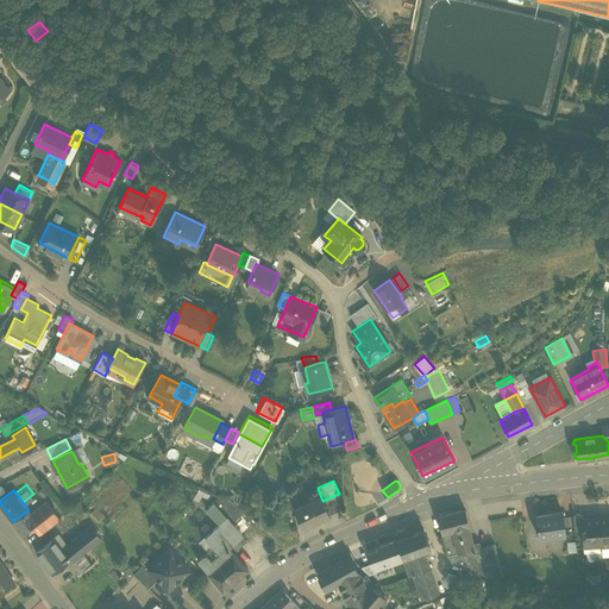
[(328,514),(339,509),(339,494),(322,501),(328,514)]
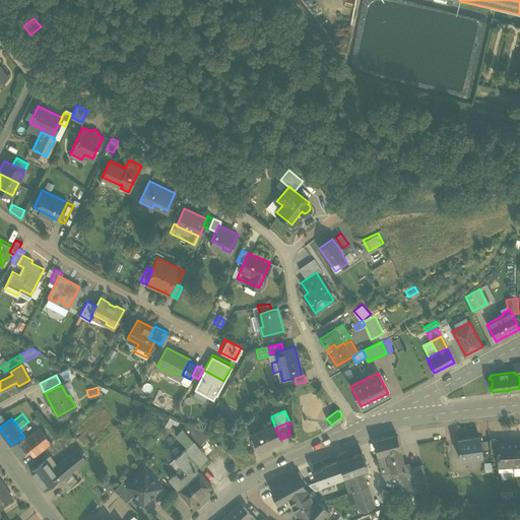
[(273,423),(250,434),(257,450),(280,439),(275,428),(273,423)]
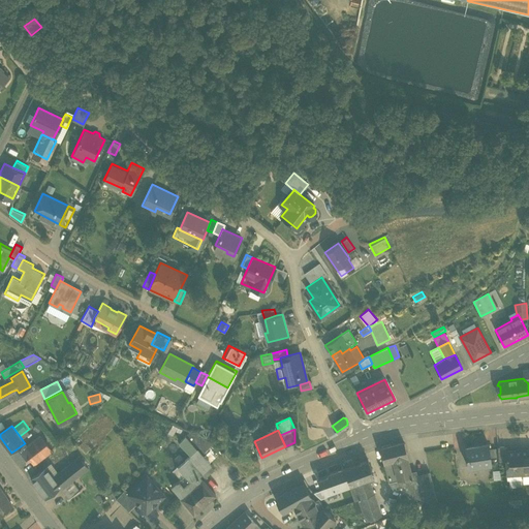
[(212,442),(189,432),(185,435),(201,455),(214,443),(212,442)]
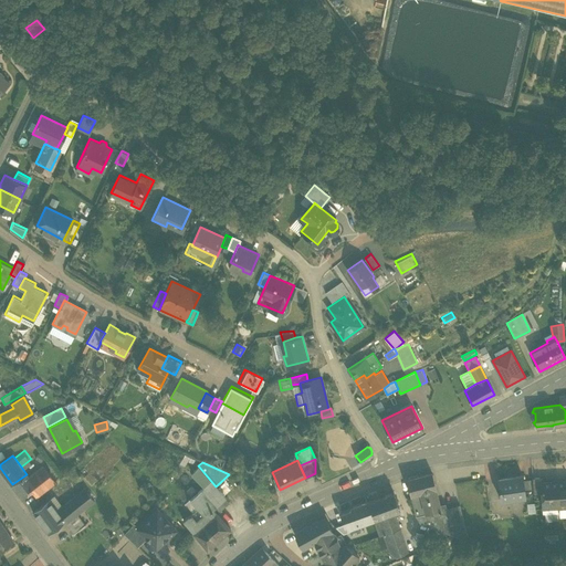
[(55,481),(43,464),(28,475),(35,486),(31,489),(32,490),(35,496),(55,481)]
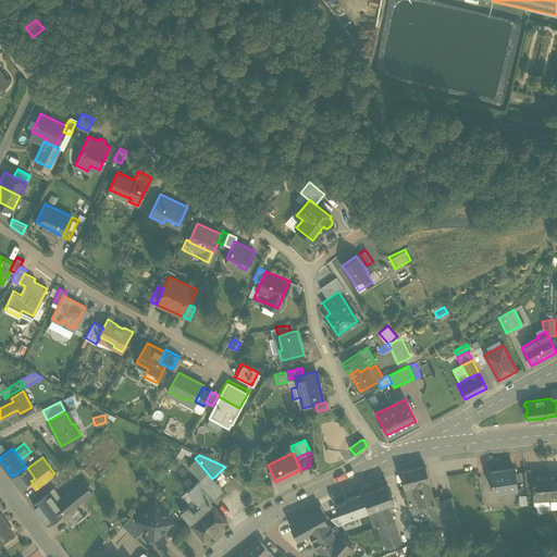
[(201,478),(187,491),(194,498),(189,503),(180,511),(203,539),(226,519),(213,504),(225,493),(212,479),(195,458),(188,466),(201,478)]
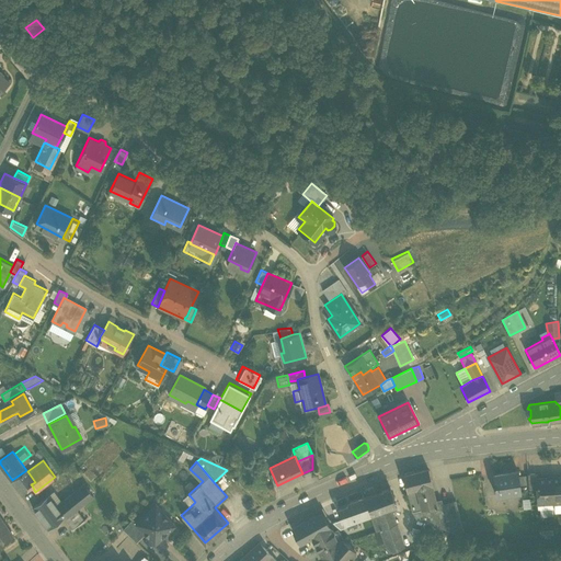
[(427,468),(403,473),(407,489),(412,508),(436,503),(432,483),(432,482),(427,468)]
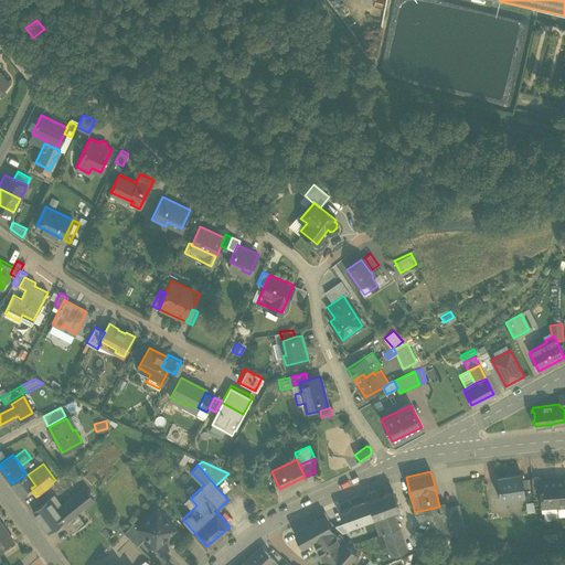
[(520,473),(497,477),(497,476),(496,476),(499,497),(524,493),(521,472),(520,472),(520,473)]
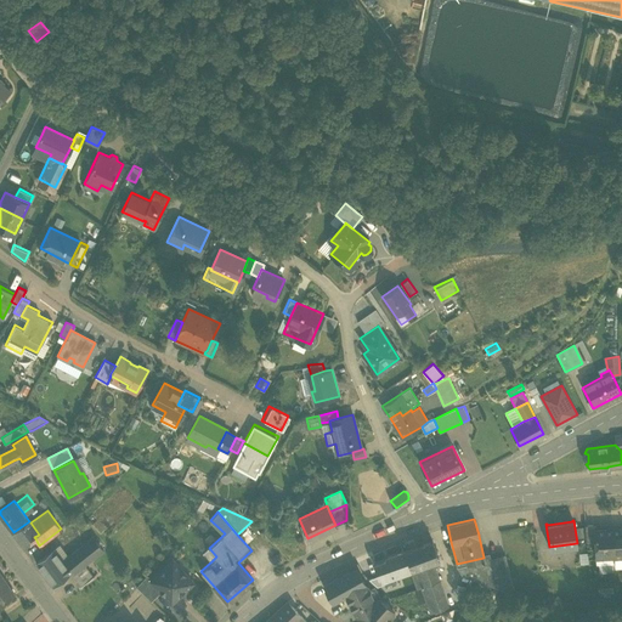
[(29,521),(13,532),(24,547),(35,538),(34,537),(39,535),(30,522),(29,521)]
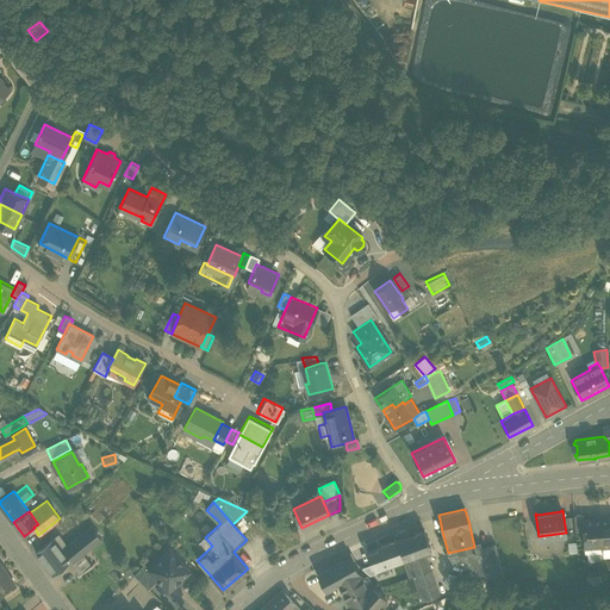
[(609,515),(599,516),(602,551),(602,553),(609,553),(609,515)]
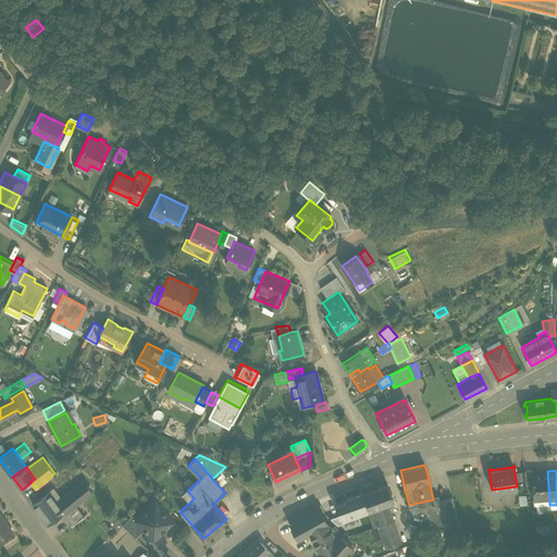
[(532,472),(531,472),(532,482),(533,496),(533,504),(549,503),(547,471),(532,472)]
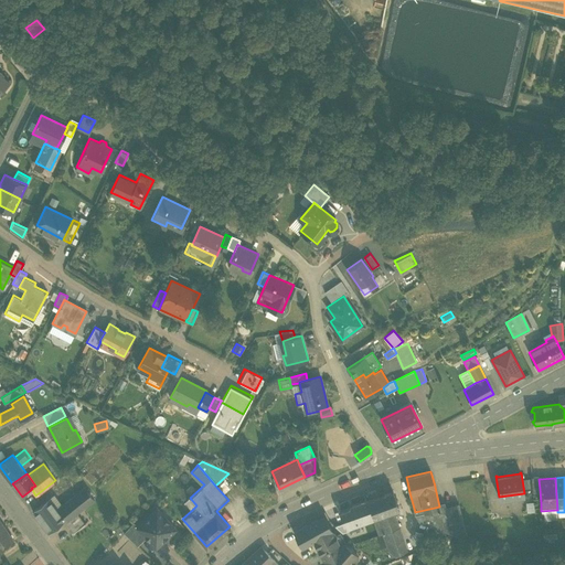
[(64,507),(59,511),(64,519),(64,520),(65,521),(76,513),(83,508),(94,500),(86,490),(64,507)]
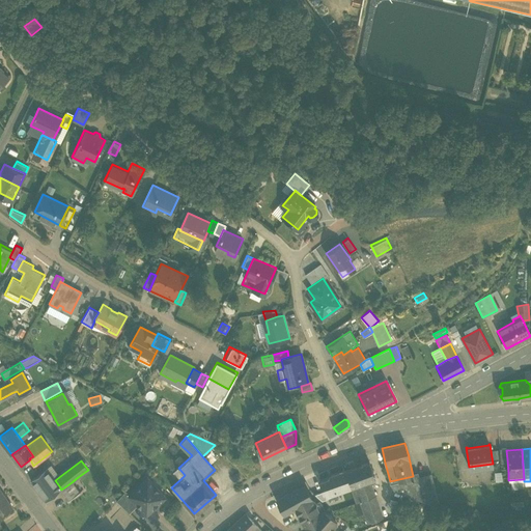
[(369,460),(344,469),(351,485),(373,477),(374,477),(369,460)]
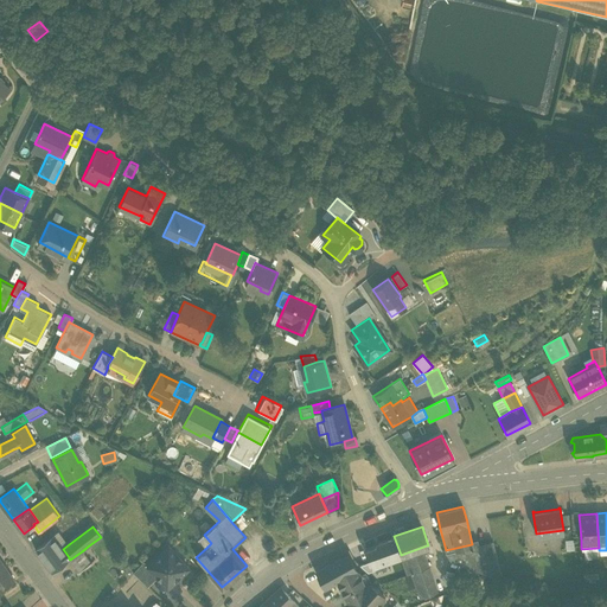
[(58,530),(52,535),(63,549),(69,544),(58,530)]
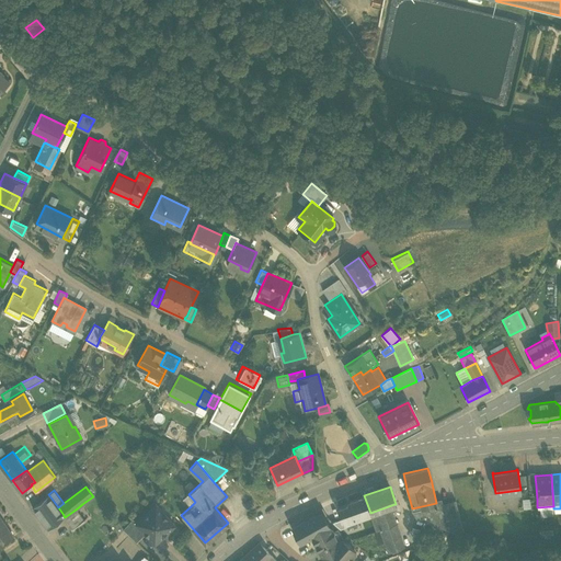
[(48,494),(32,506),(48,527),(64,516),(64,515),(58,507),(48,494)]
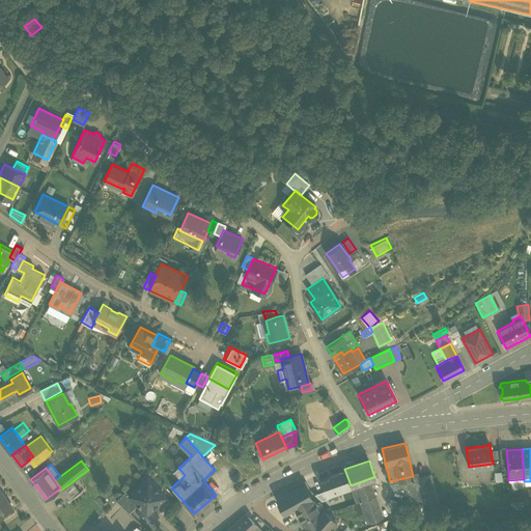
[(178,468),(177,468),(173,472),(180,479),(185,475),(178,468)]
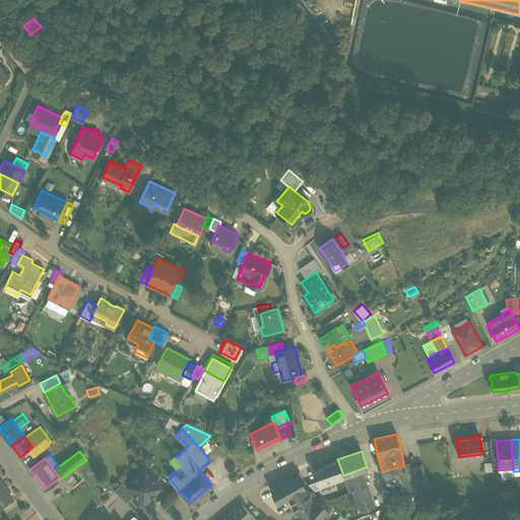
[(421,462),(409,465),(414,489),(430,494),(421,462)]
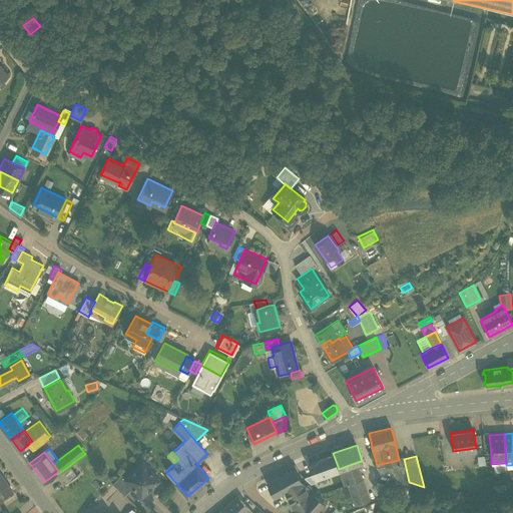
[(377,465),(381,473),(409,482),(404,459),(399,460),(377,465)]
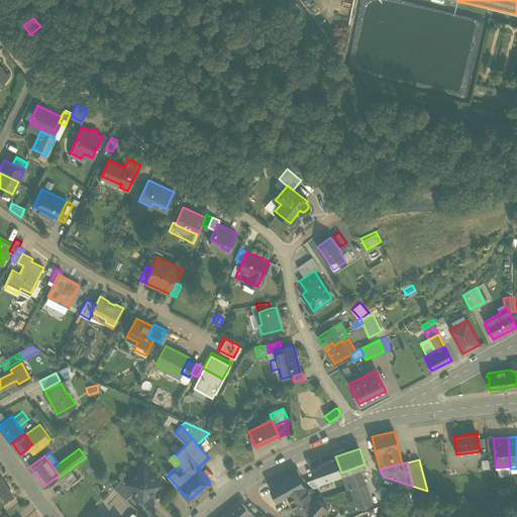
[(70,470),(77,479),(79,481),(85,477),(76,464),(70,470)]
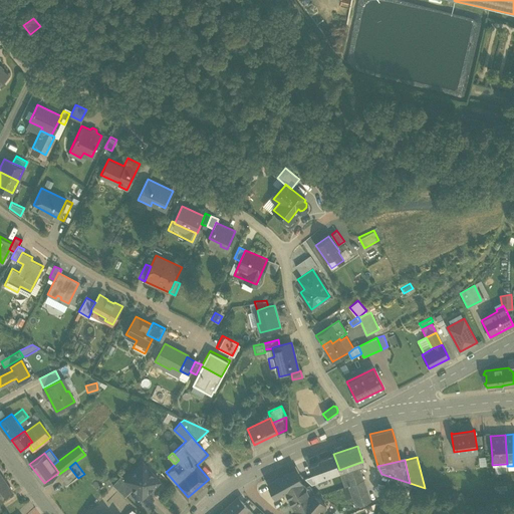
[(361,462),(339,470),(344,485),(348,484),(362,478),(358,467),(362,466),(361,462)]
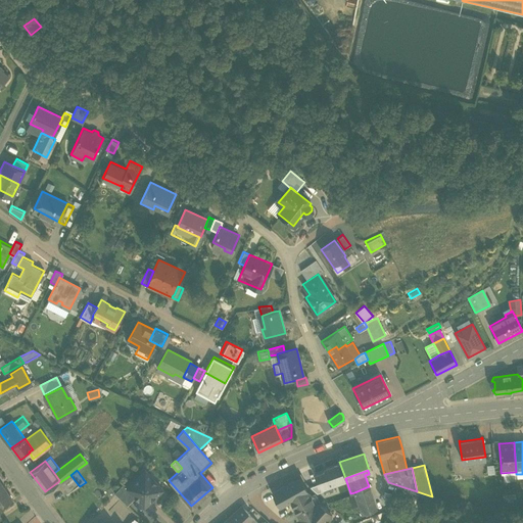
[(128,487),(127,487),(135,496),(144,506),(151,500),(155,500),(155,495),(161,489),(145,471),(128,487)]
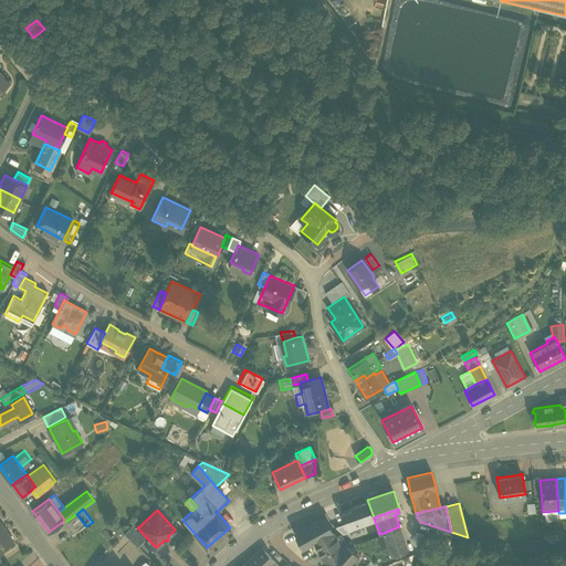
[(76,514),(65,522),(64,521),(73,533),(84,524),(76,514)]
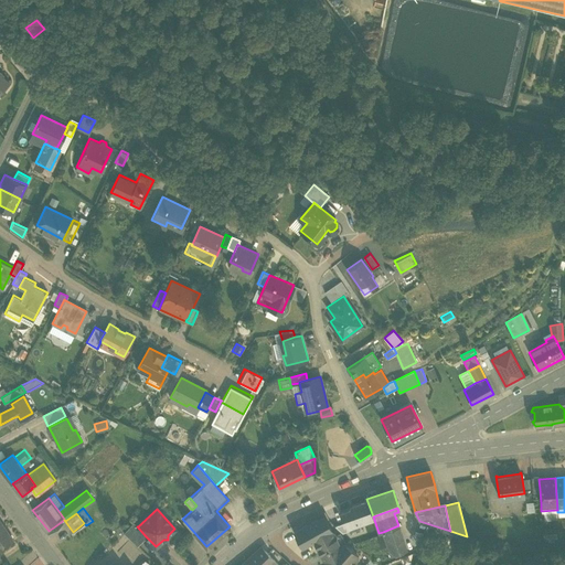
[(323,514),(294,531),(301,546),(312,540),(331,530),(323,514)]
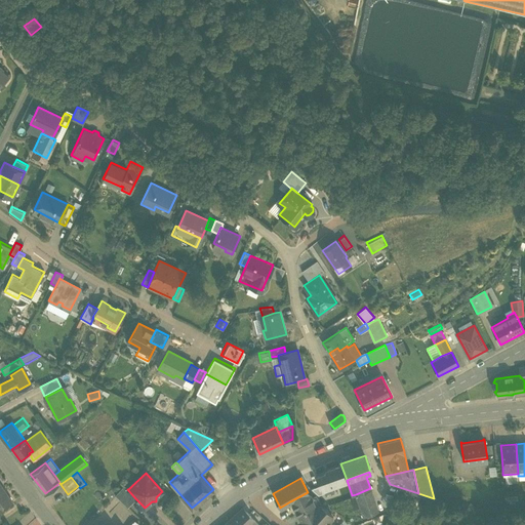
[(124,485),(115,494),(127,507),(135,498),(127,489),(128,489),(124,485)]
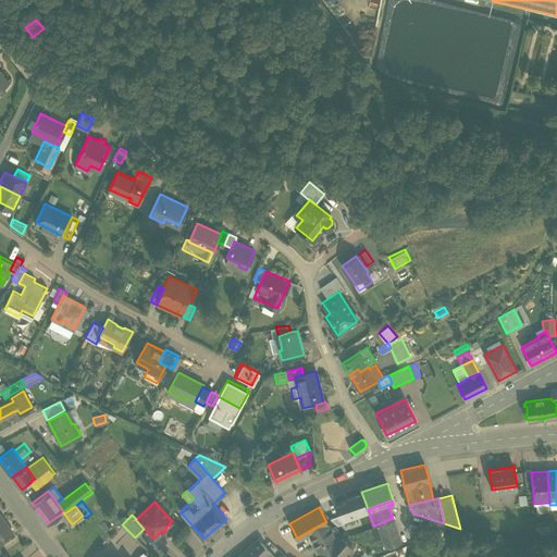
[(3,517),(0,519),(0,540),(13,531),(3,517)]
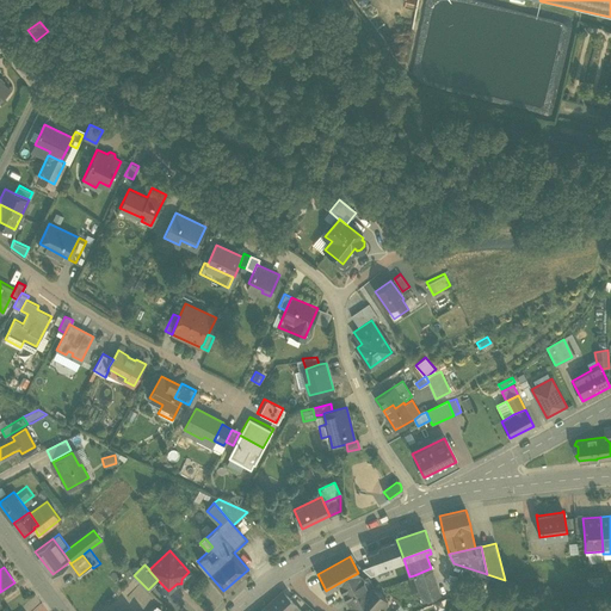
[(431,568),(414,575),(423,599),(439,593),(431,568)]
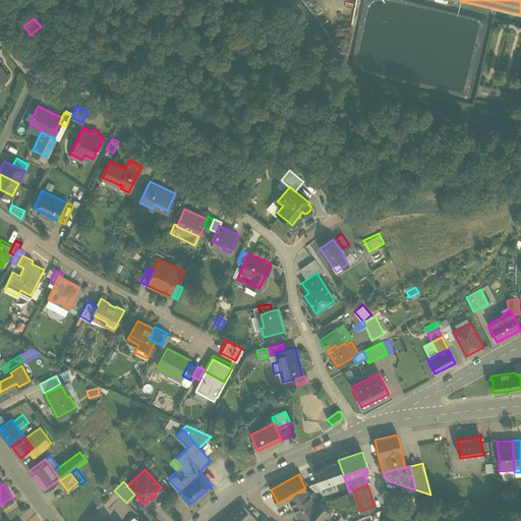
[(305,488),(288,498),(295,511),(316,499),(316,500),(317,499),(313,490),(308,494),(305,488)]
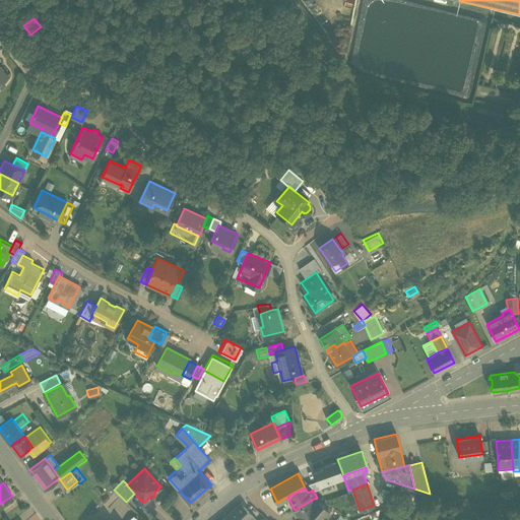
[(316,498),(295,510),(298,514),(304,519),(322,519),(327,515),(329,513),(329,510),(316,499),(316,498)]
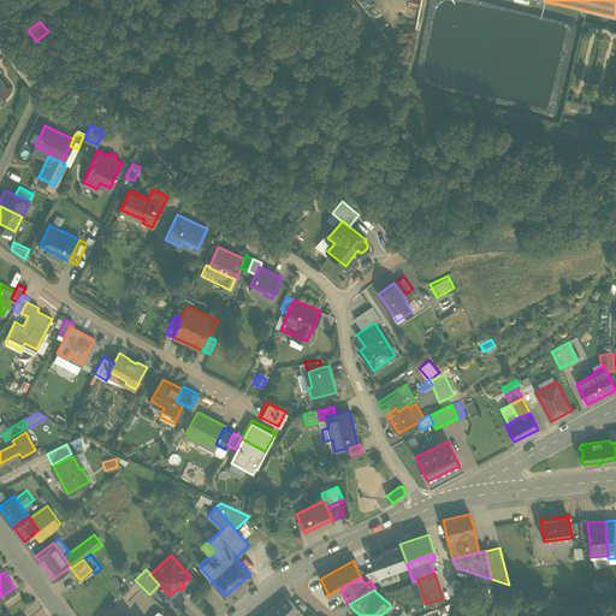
[(304,615),(285,594),(270,610),(274,615),(304,615)]
